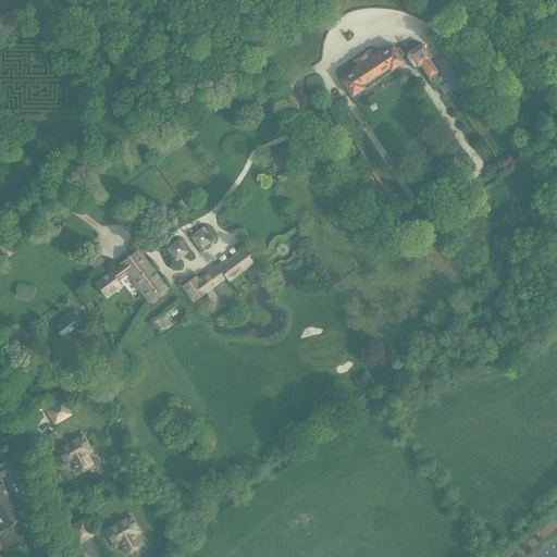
[(431,58),(430,57),(421,45),(408,53),(409,56),(407,57),(413,67),(416,65),(417,67),(420,65),(429,78),(428,78),(435,89),(438,88),(443,94),(450,89),(445,83),(429,59),(431,58)]
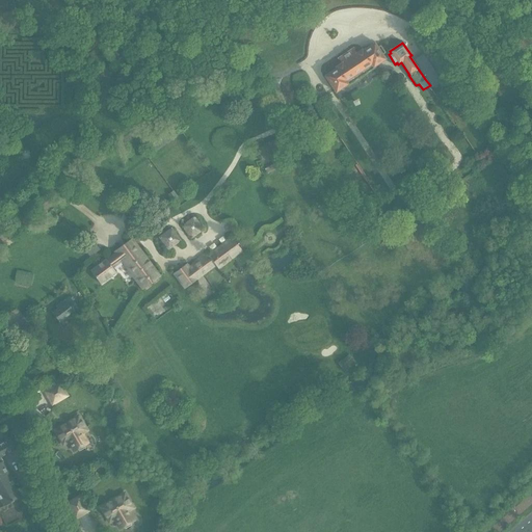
[(386,59),(375,44),(363,51),(362,50),(356,54),(353,49),(339,59),(342,63),(337,68),(337,69),(326,76),(336,91),(348,84),(373,69),(373,68),(386,59)]
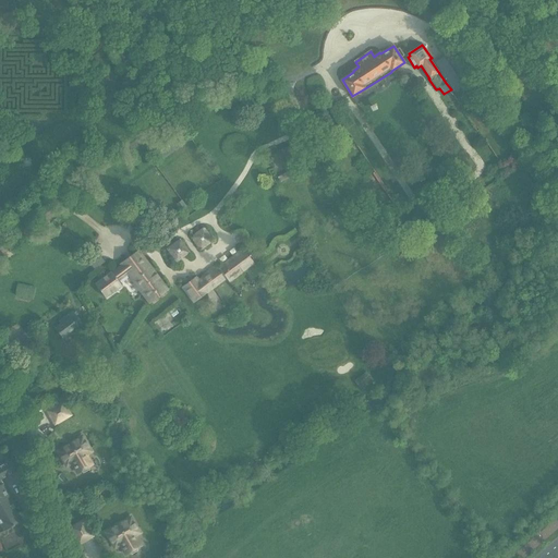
[(553,137),(545,142),(550,152),(557,147),(553,137)]
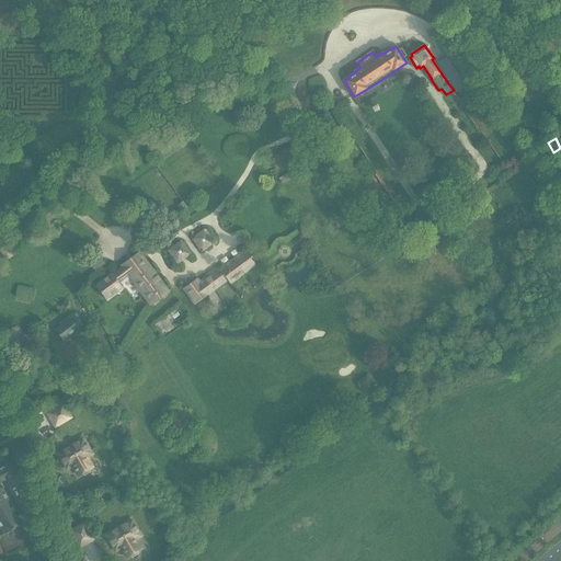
[(305,171),(301,164),(292,146),(278,152),(289,173),(279,178),(282,183),(305,171)]
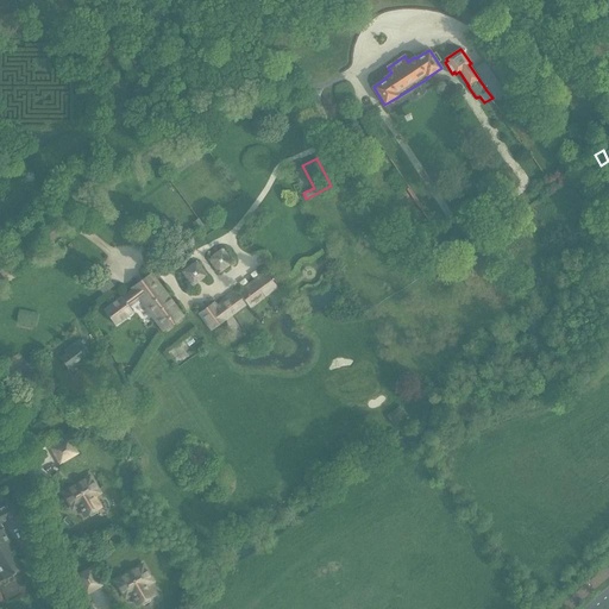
[(198,230),(203,226),(199,219),(193,223),(198,230)]
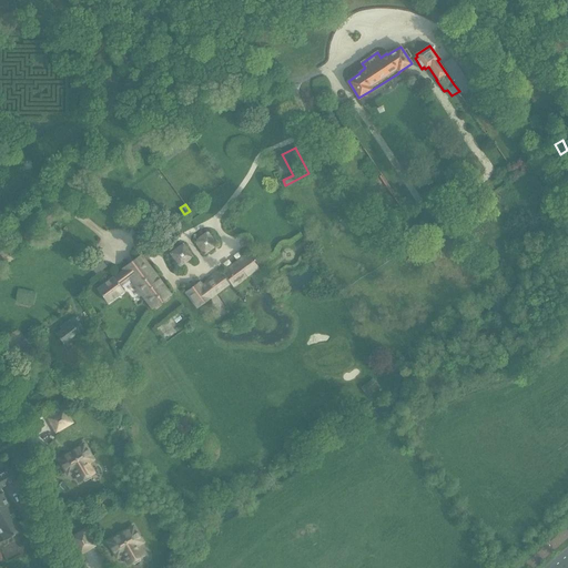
[(208,232),(194,241),(205,255),(219,245),(208,232)]
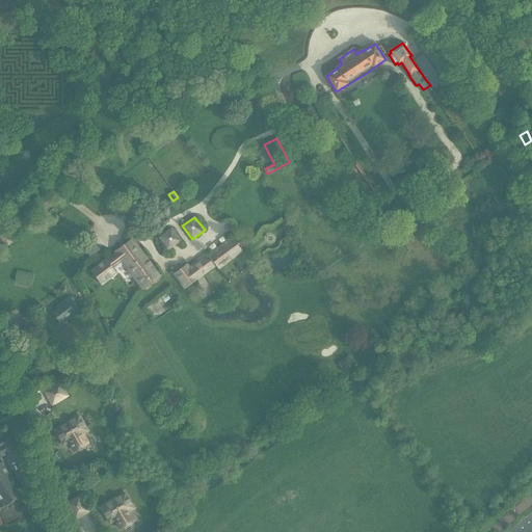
[(182,241),(171,228),(158,237),(167,251),(182,241)]
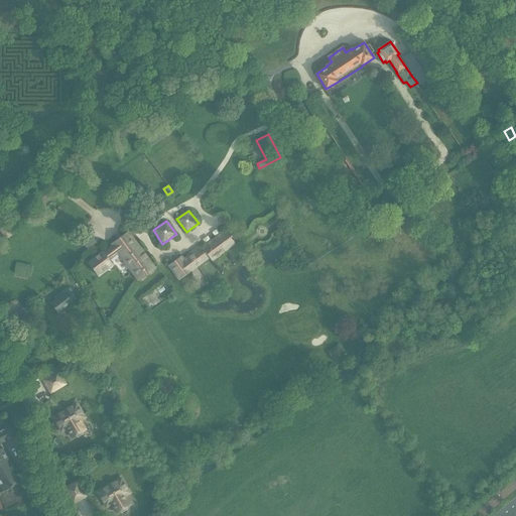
[(212,261),(235,244),(225,230),(184,259),(182,256),(170,265),(180,279),(185,275),(184,275),(209,258),(212,261)]
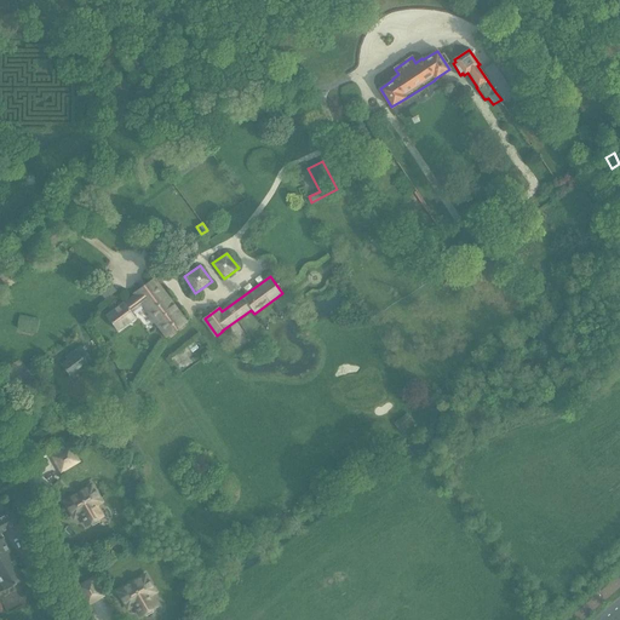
[(139,300),(165,337),(185,322),(154,279),(133,293),(135,296),(125,303),(124,303),(105,315),(118,331),(135,317),(128,309),(139,300)]
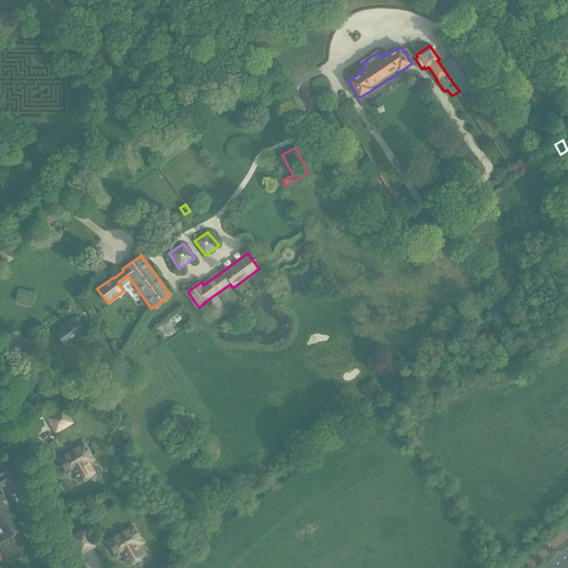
[(33,304),(36,293),(17,290),(16,301),(33,304)]
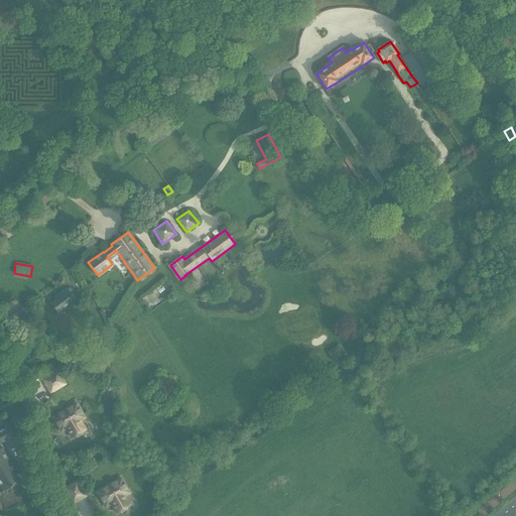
[(72,302),(65,292),(63,291),(54,297),(56,299),(50,303),(57,312),(72,302)]
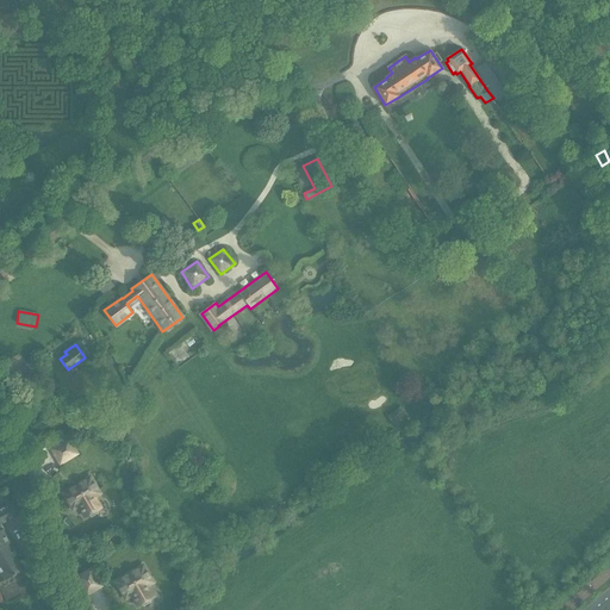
[(400,406),(387,416),(394,425),(408,415),(400,406)]
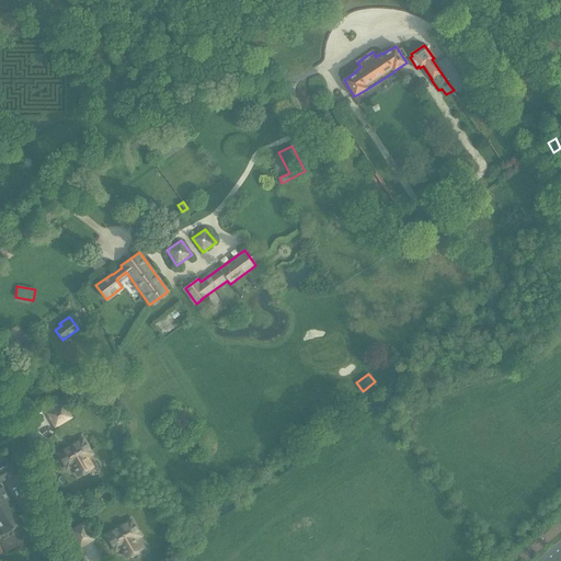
[(70,418),(66,411),(63,405),(48,414),(56,426),(70,418)]
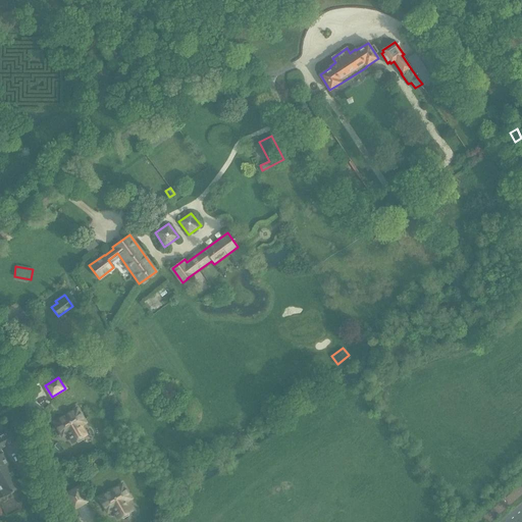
[(62,436),(65,434),(67,433),(72,442),(86,434),(81,425),(86,422),(77,409),(54,422),(62,436)]
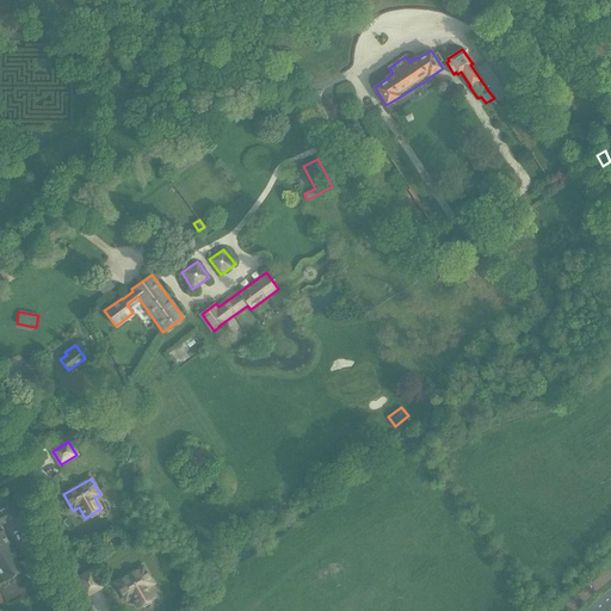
[(0,523),(1,525),(16,518),(8,505),(0,510),(0,523)]
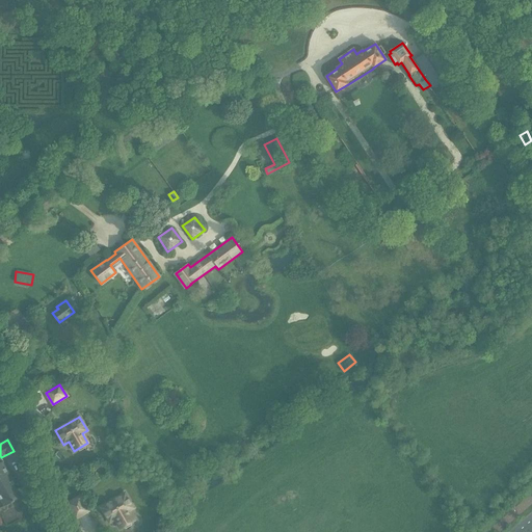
[(10,480),(14,479),(3,461),(0,462),(0,499),(4,506),(20,497),(10,480)]
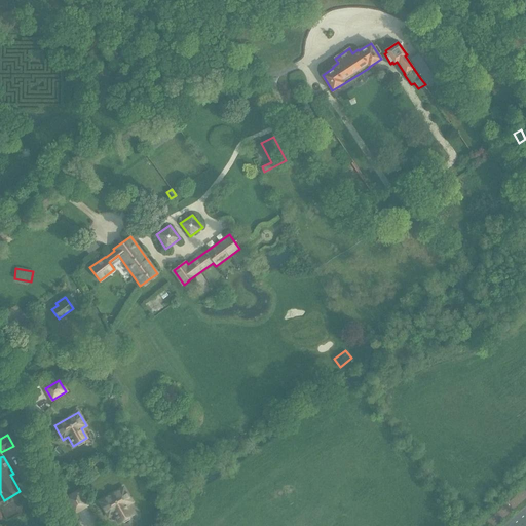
[(123,488),(100,501),(109,516),(114,513),(119,522),(132,515),(126,505),(132,502),(123,488)]
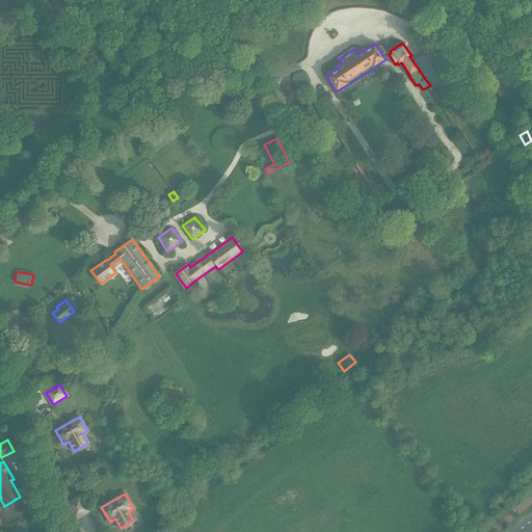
[(79,497),(68,504),(76,517),(87,511),(79,497)]
